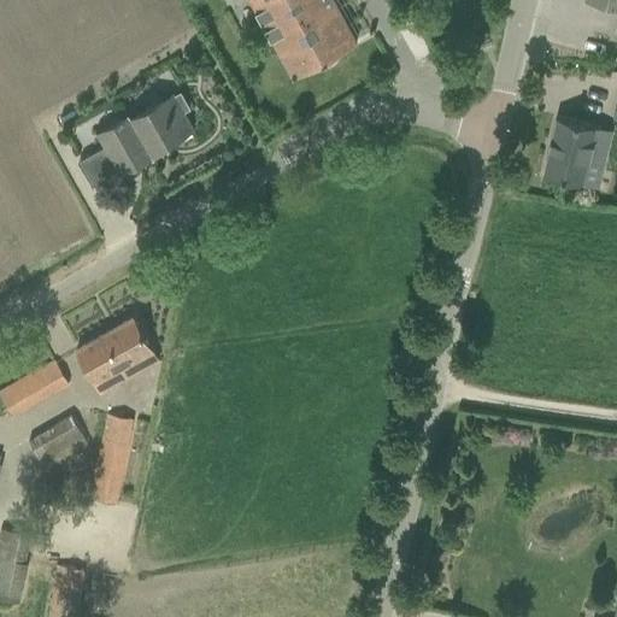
[(252,0),(288,65),(333,41),(339,52),(357,41),(334,0),(252,0)]
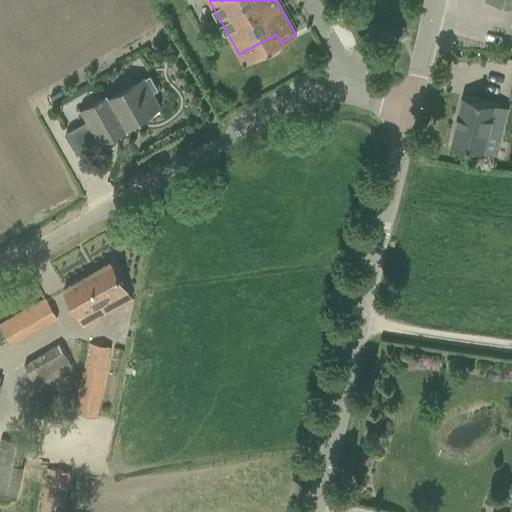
[(137,120),(161,107),(153,92),(158,89),(151,77),(146,80),(144,76),(108,96),(107,94),(81,109),(82,111),(87,121),(67,132),(79,154),(100,142),(101,144),(126,130),(125,127),(129,125),(128,123),(136,119),(137,120)]
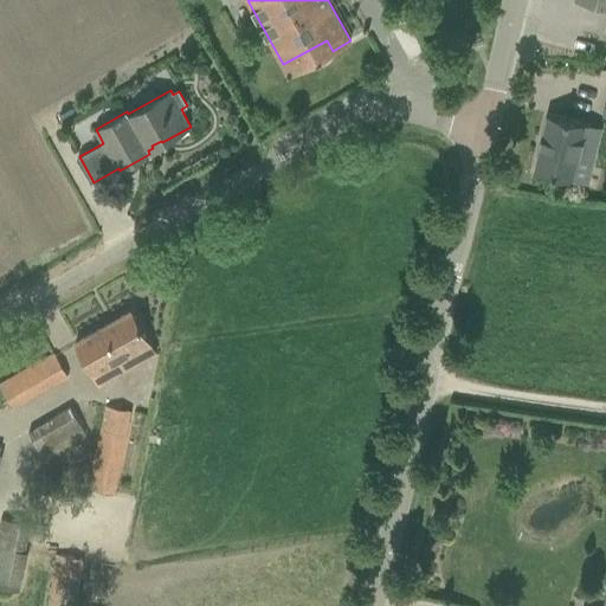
[(577,154),(592,158),(600,129),(549,116),(546,133),(536,169),(571,178),(577,154)]
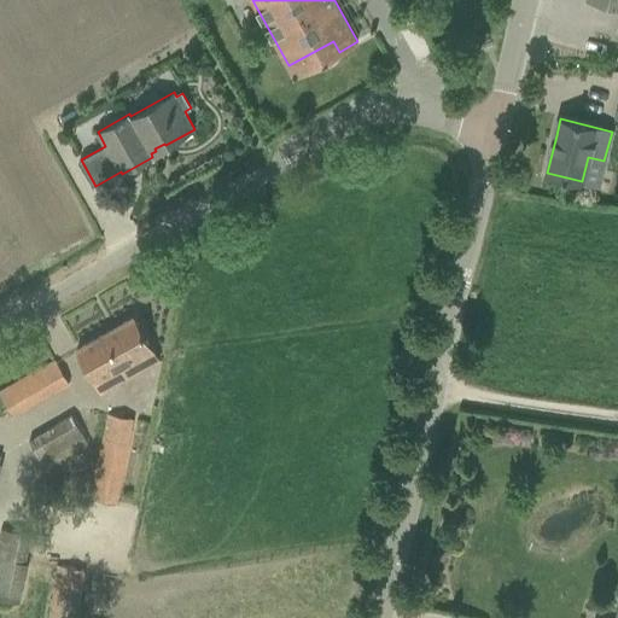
[(158,361),(151,348),(134,316),(77,349),(103,392),(158,361)]
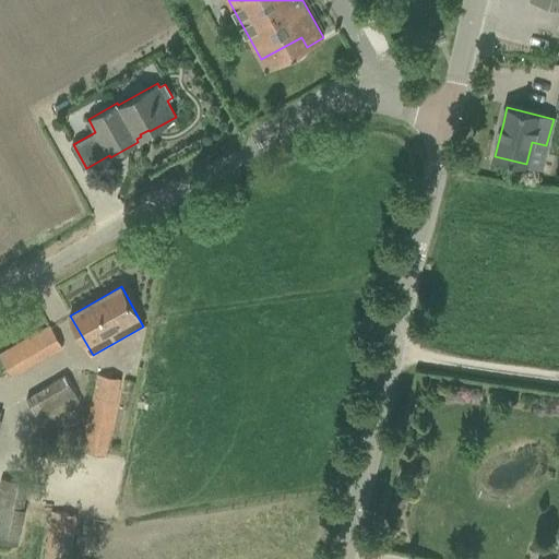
[(63,347),(62,345),(51,326),(0,355),(0,360),(10,378),(63,347)]
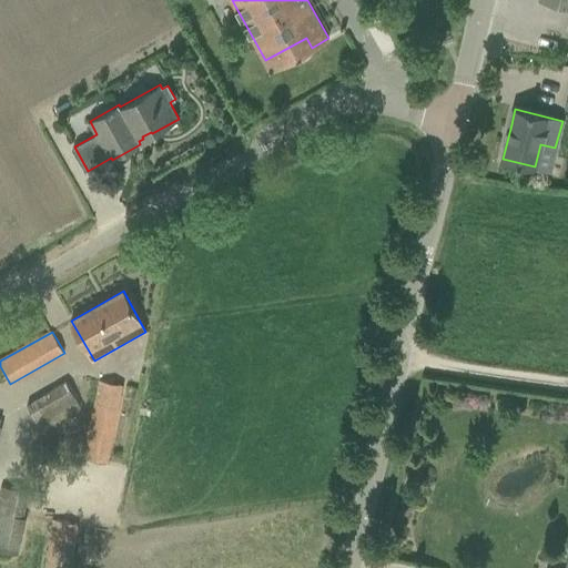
[(108,463),(123,385),(99,381),(84,458),(108,463)]
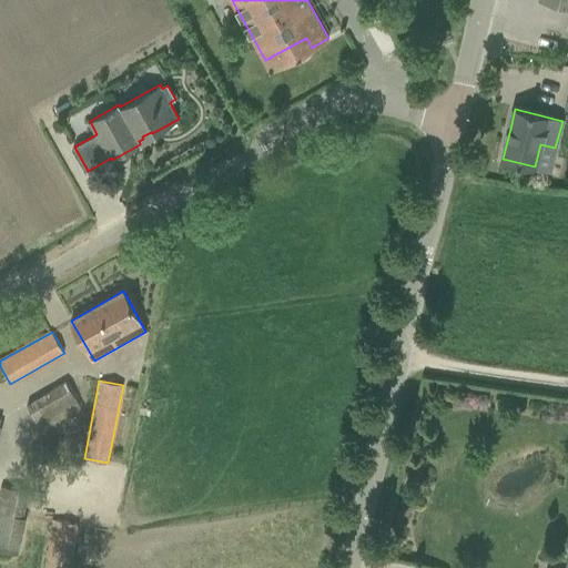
[(28,405),(43,430),(81,407),(66,382),(28,405)]
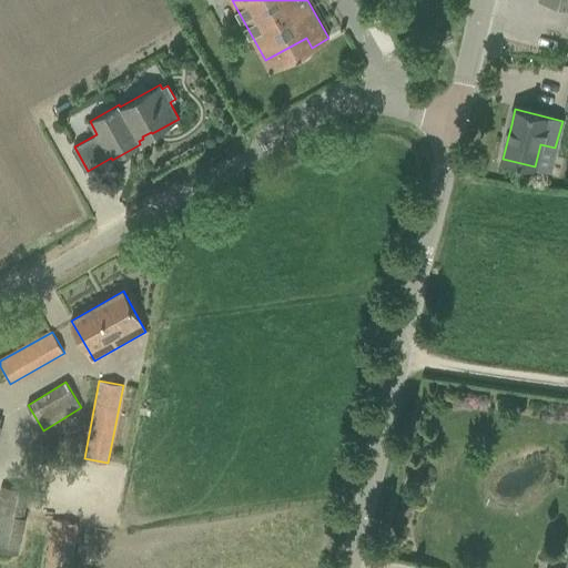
[(1,486),(0,493),(0,511),(26,517),(30,490),(1,486)]
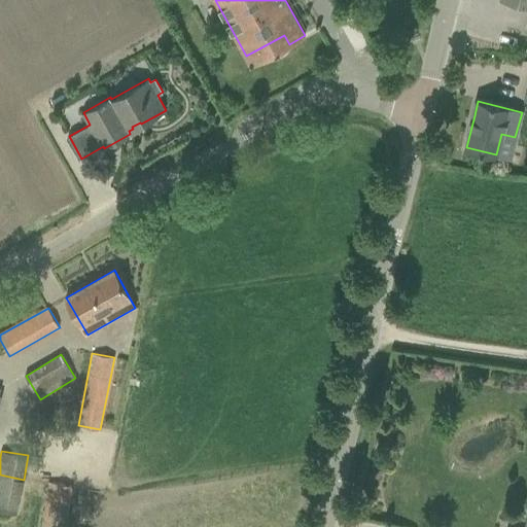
[(67,526),(74,486),(48,481),(39,526),(67,526)]
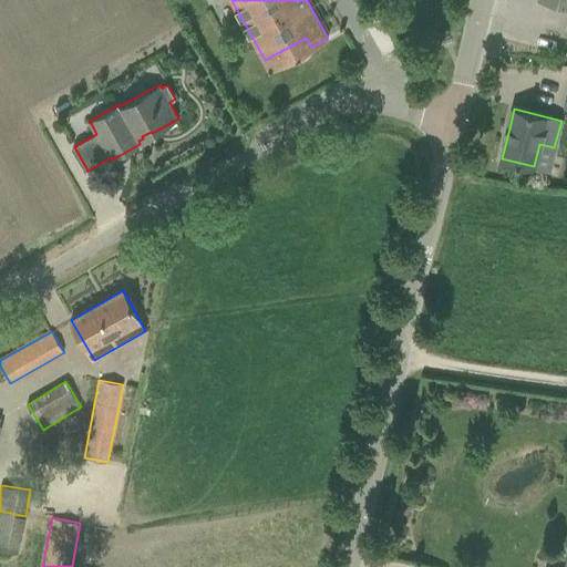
All buildings are outlined.
